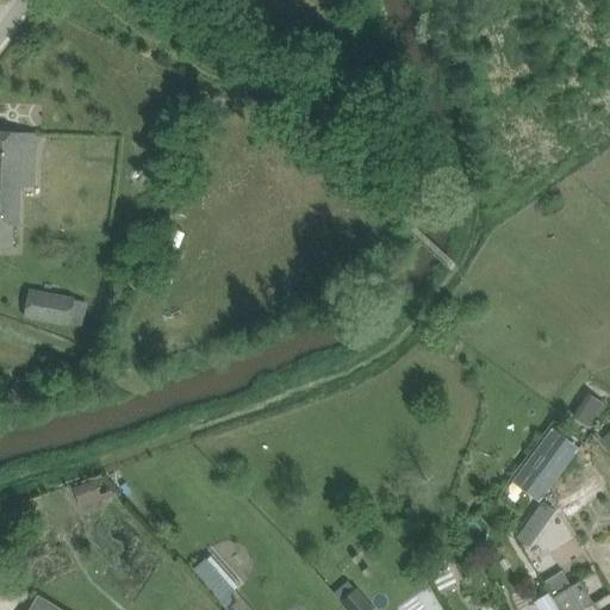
[(0,246),(12,247),(12,228),(20,229),(22,188),(35,188),(37,134),(0,131),(0,246)]
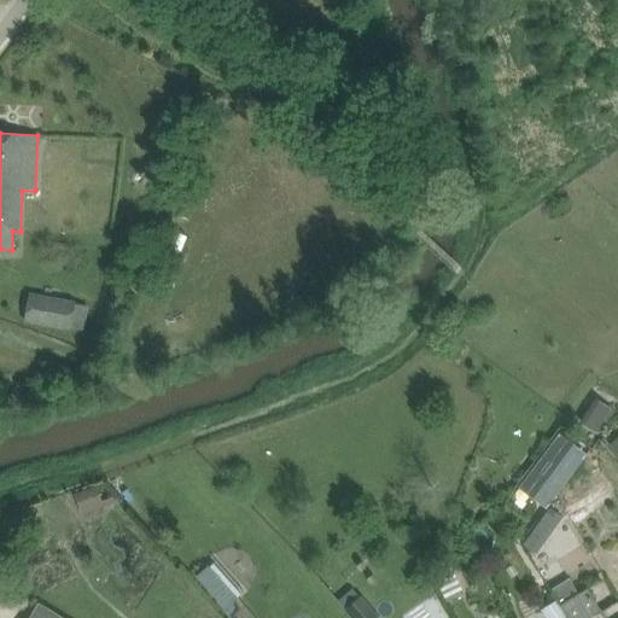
[(85,330),(88,305),(76,303),(31,295),(27,319),(71,327),(85,330)]
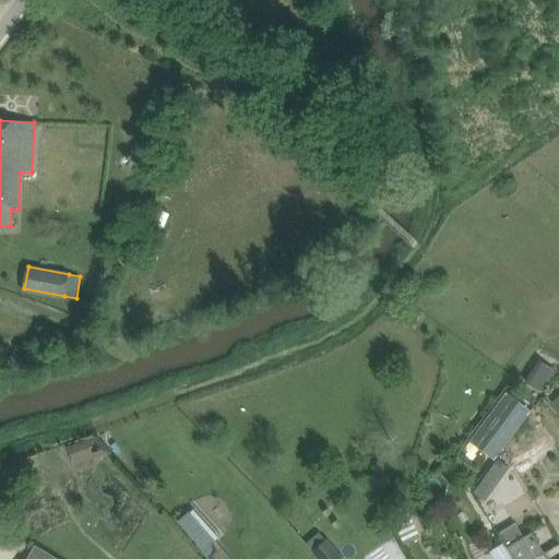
[(507,392),(477,430),(501,449),(530,411),(507,392)]
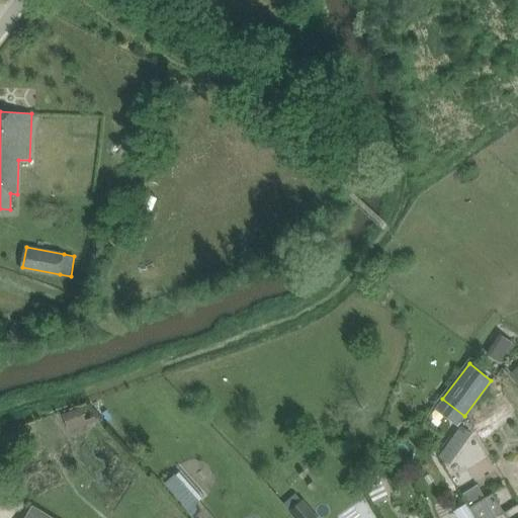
[(479,434),(498,423),(513,414),(508,405),(483,419),(473,425),(479,434)]
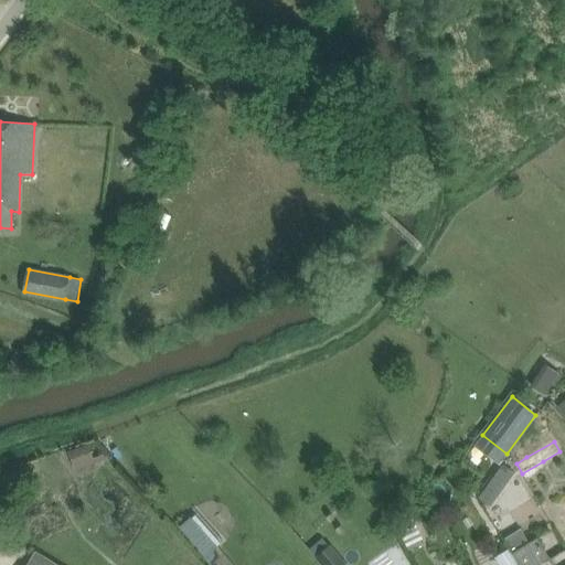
[(73,466),(93,458),(87,445),(67,451),(73,466)]
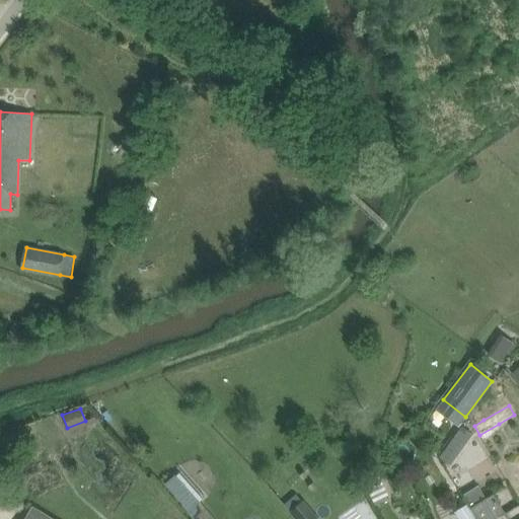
[(452,460),(470,432),(459,425),(441,453),(452,460)]
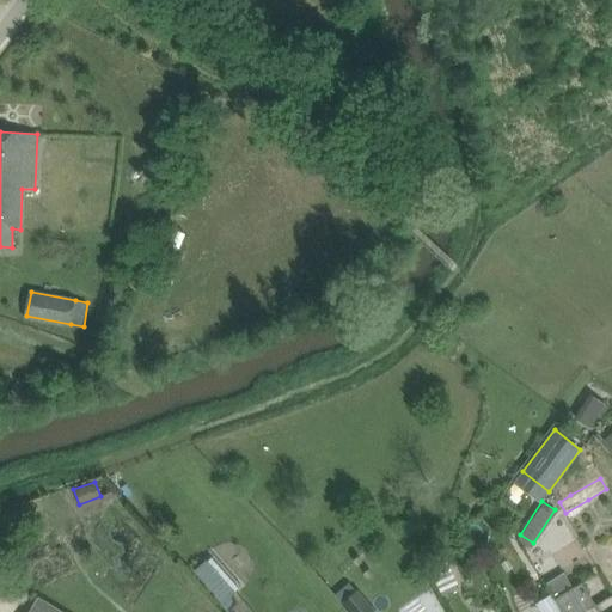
[(222,604),(242,586),(215,555),(195,573),(222,604)]
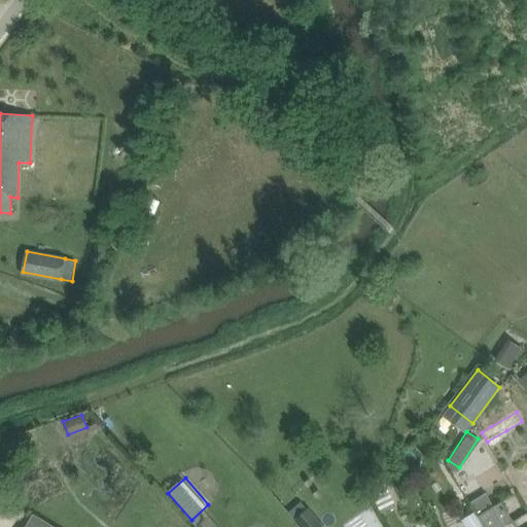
[(492,505),(485,494),(471,502),(479,515),(492,505)]
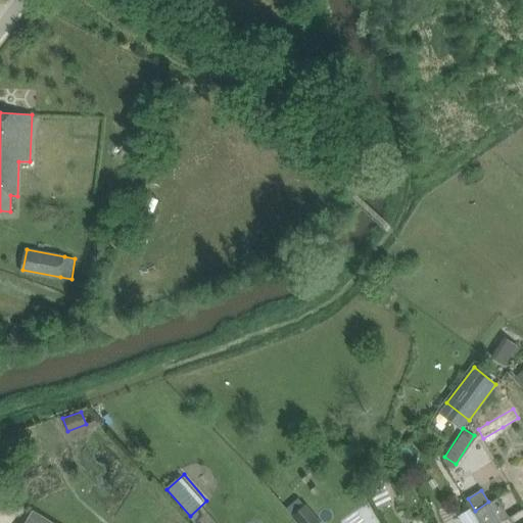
[(497,498),(474,514),(479,522),(522,522),(522,508),(509,517),(497,498)]
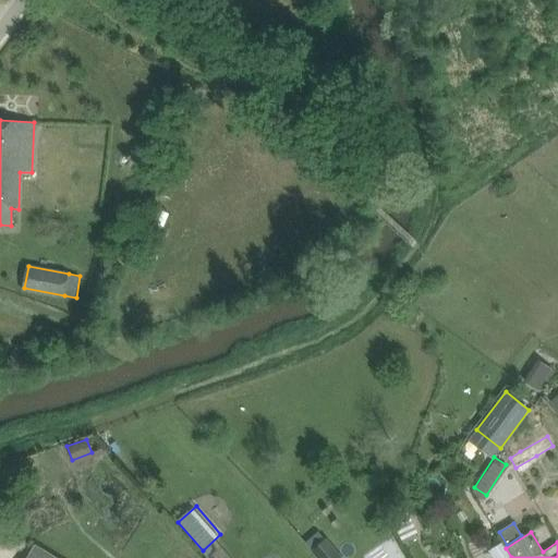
[(342,557),(326,537),(325,538),(312,549),(311,550),(316,557),(342,557)]
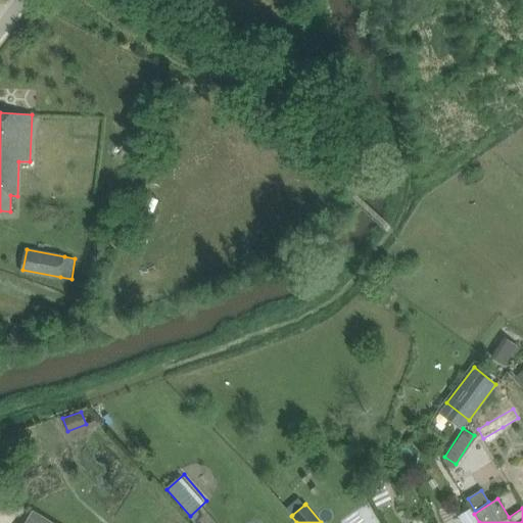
[(53,522),(33,510),(24,522),(53,522)]
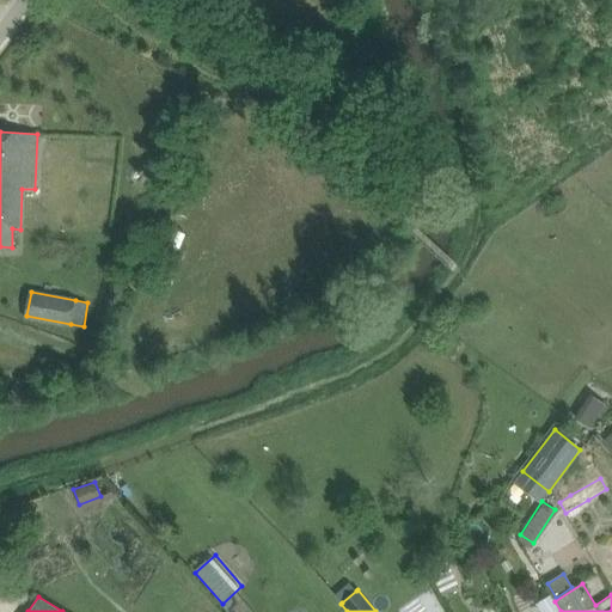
[(561,611),(555,601),(539,611),(561,611)]
